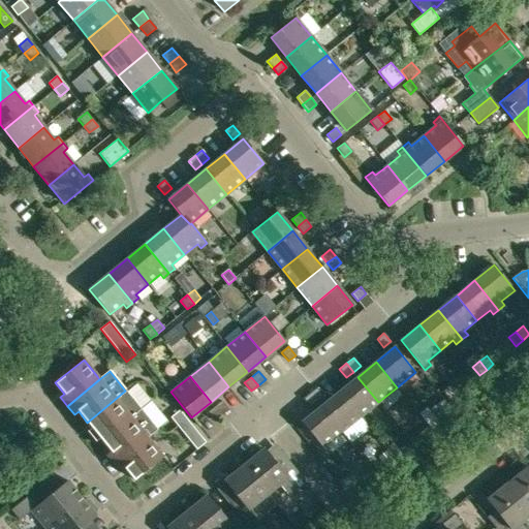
[(378,402),(358,377),(339,392),(360,416),(378,402)]
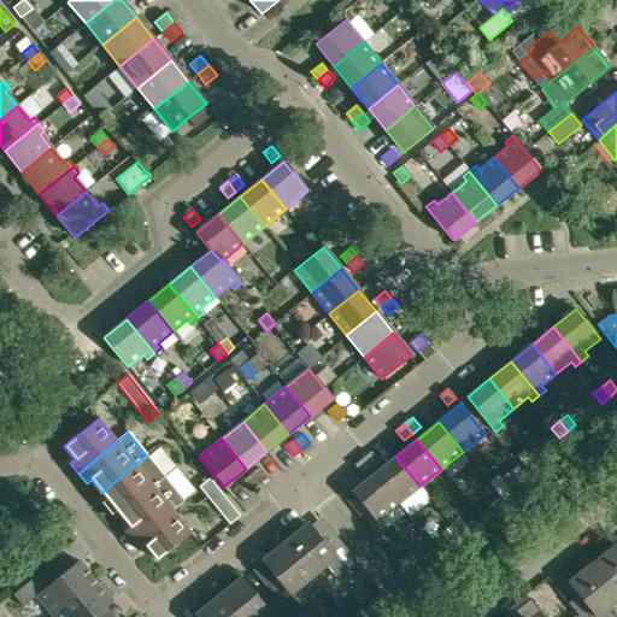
[(523,450),(516,457),(523,466),(532,459),(523,450)]
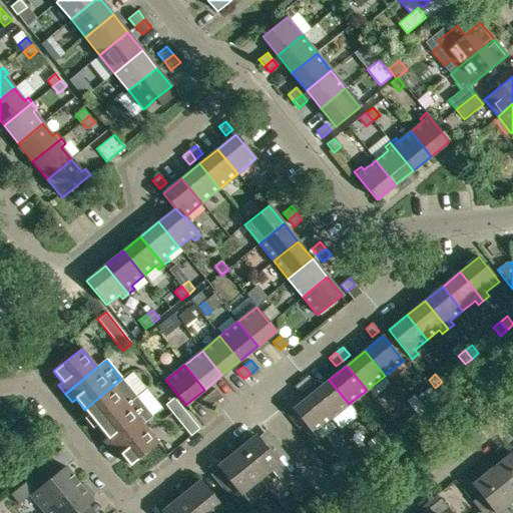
[(301,381),(308,390),(314,384),(308,376),(301,381)]
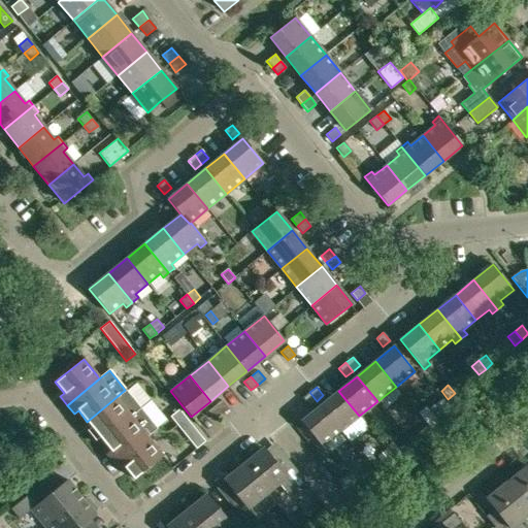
[(99,437),(102,440),(140,408),(125,390),(87,422),(91,427),(87,430),(95,440),(99,437)]
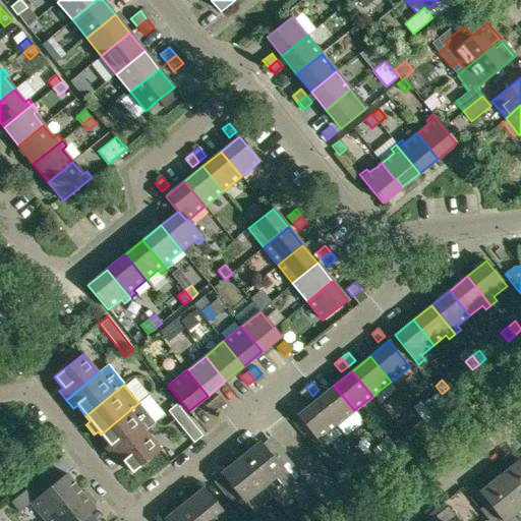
[(336,425),(354,410),(334,386),(316,400),(336,425)]
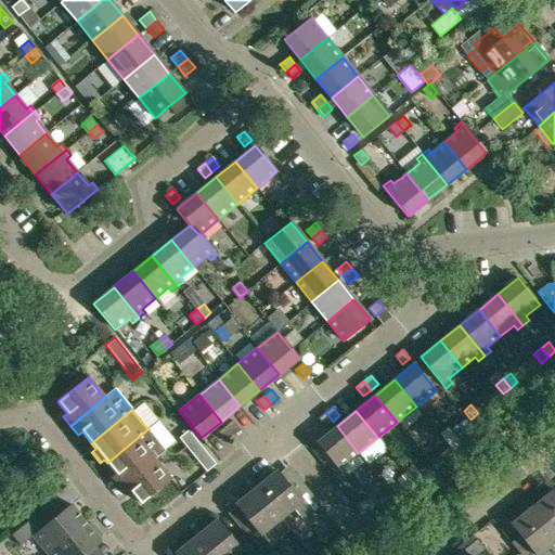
[(325,427),(333,422),(325,412),(318,418),(325,427)]
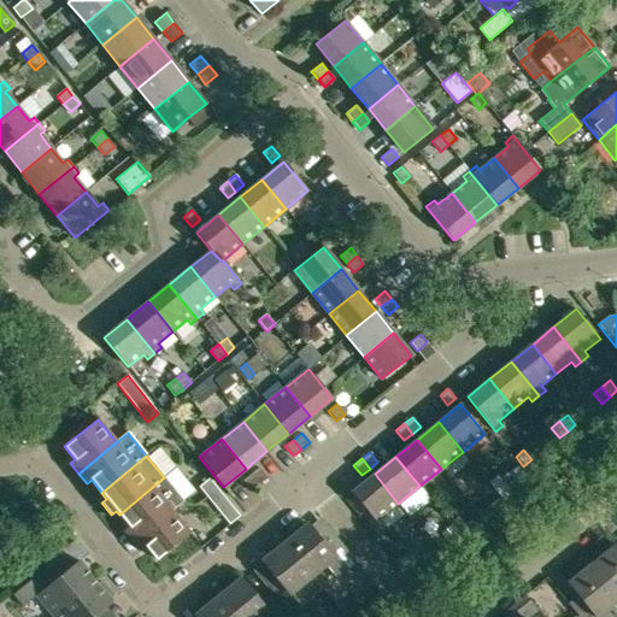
[(258,468),(251,474),(258,485),(266,477),(258,468)]
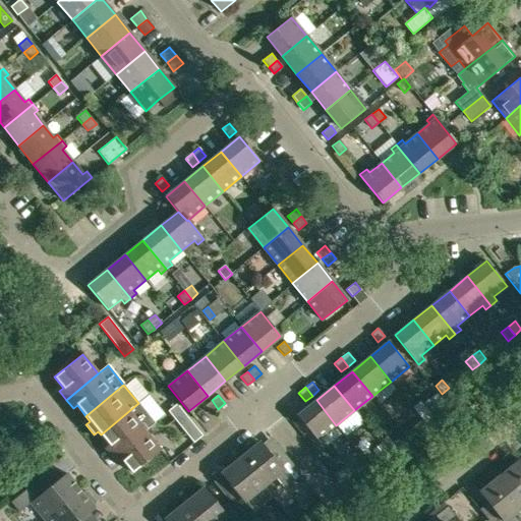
[(218,409),(212,400),(205,406),(212,414),(218,409)]
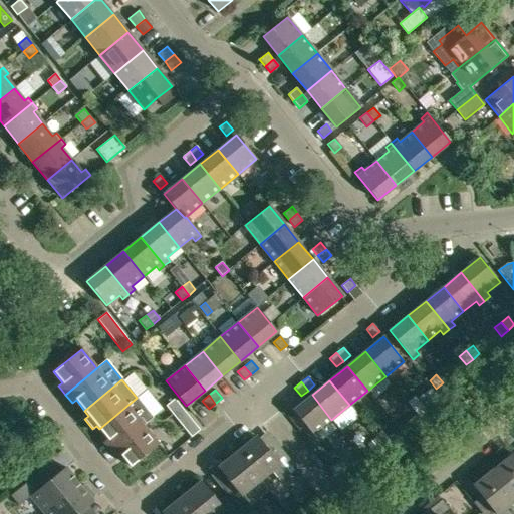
[(331,420),(312,395),(293,410),(313,435),(331,420)]
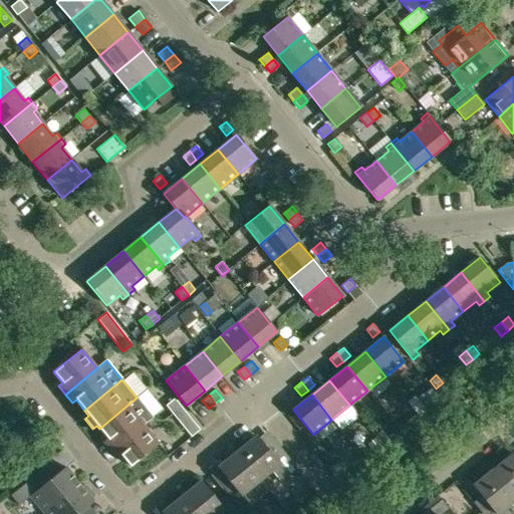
[(110,451),(143,425),(152,417),(137,398),(99,429),(107,439),(103,442),(110,451)]
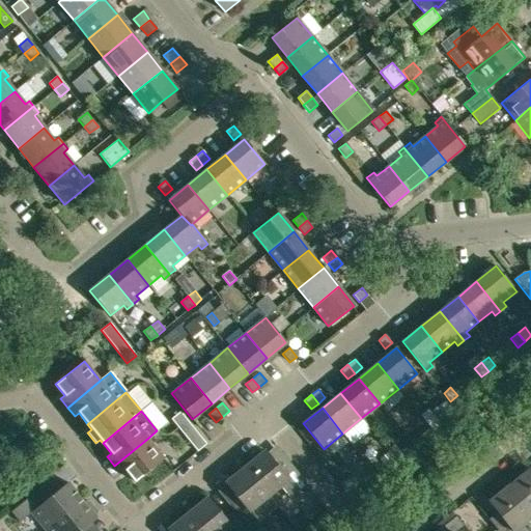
[(197,451),(206,444),(179,412),(171,419),(197,451)]
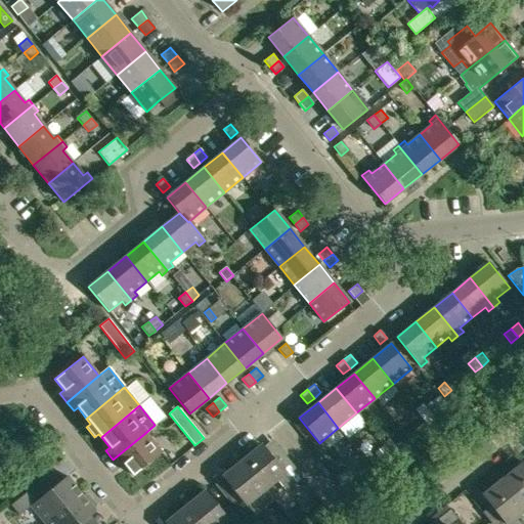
[(145,433),(113,460),(120,468),(124,465),(132,476),(161,452),(145,433)]
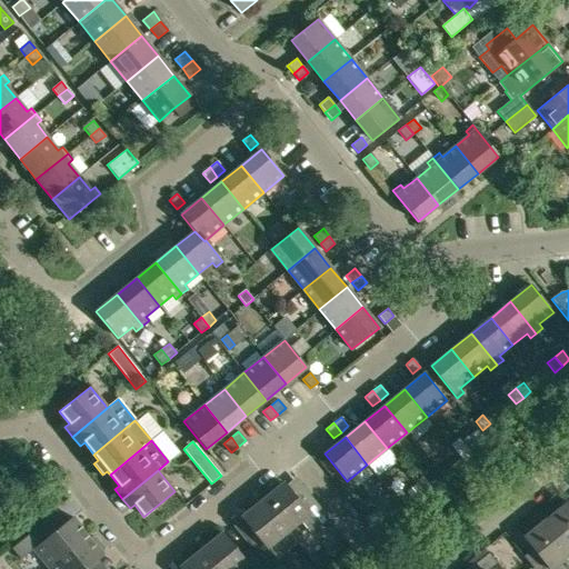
[(421,476),(413,481),(419,488),(427,482),(421,476)]
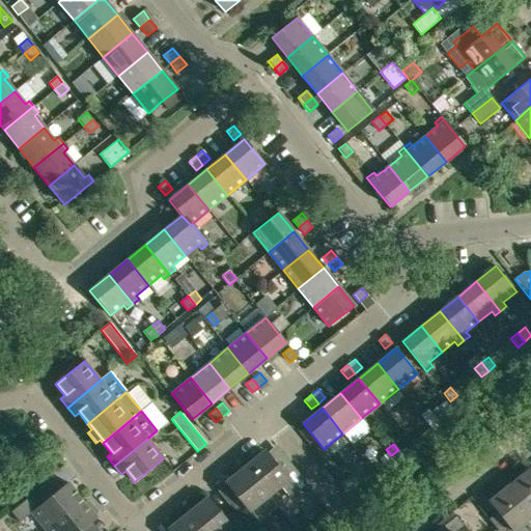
[(307,483),(290,464),(281,471),(264,451),(245,467),(269,496),(280,486),(289,498),(307,483)]
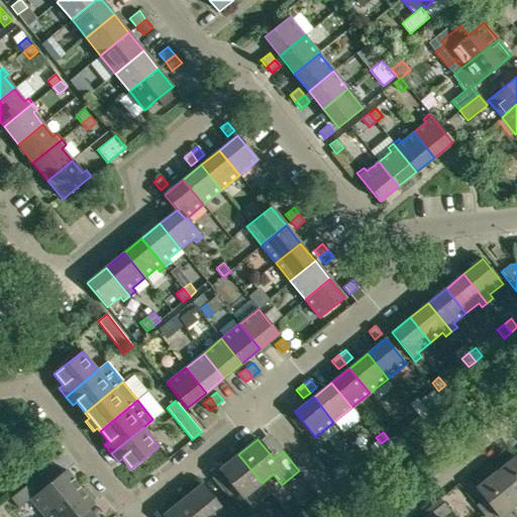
[(382,446),(381,444),(378,440),(370,446),(373,450),(375,452),(382,446)]
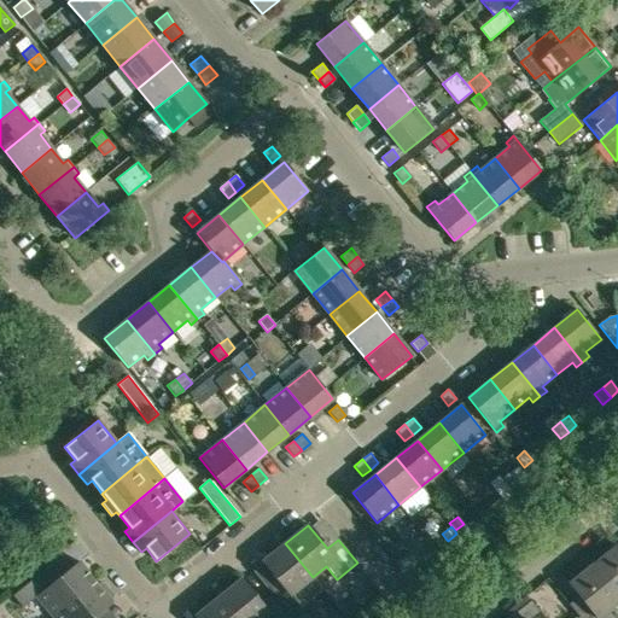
[(324,589),(313,577),(285,543),(263,561),(283,586),(272,594),(290,617),(298,617),(304,613),(305,612),(301,607),(324,589)]
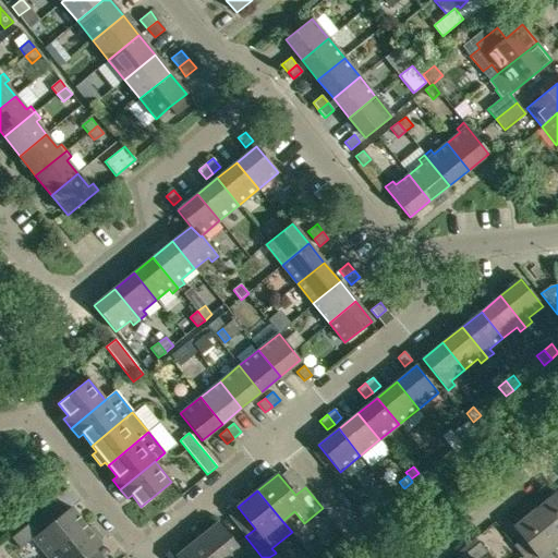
[(557,494),(557,493),(535,510),(557,537),(557,494)]
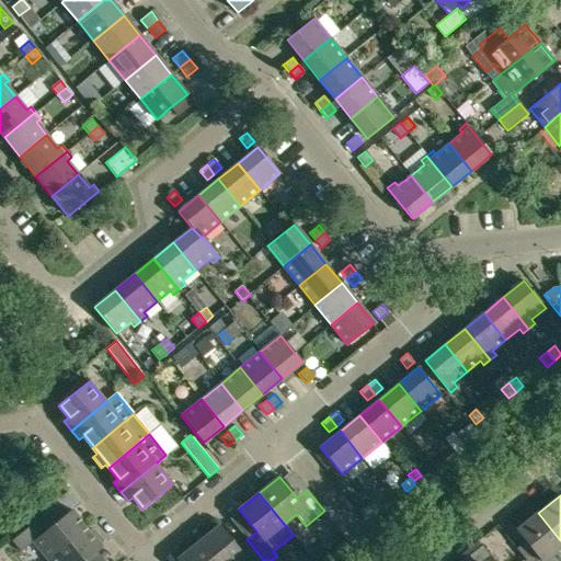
[(385,518),(378,511),(371,502),(359,511),(374,528),(385,518)]
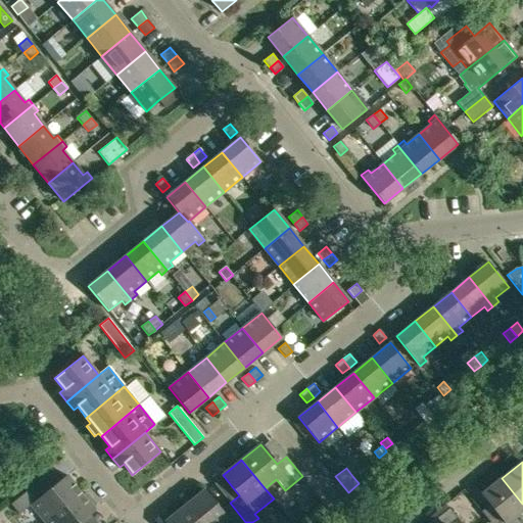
[(47,491),(39,481),(10,505),(19,515),(31,505),(45,522),(81,492),(66,475),(47,491)]
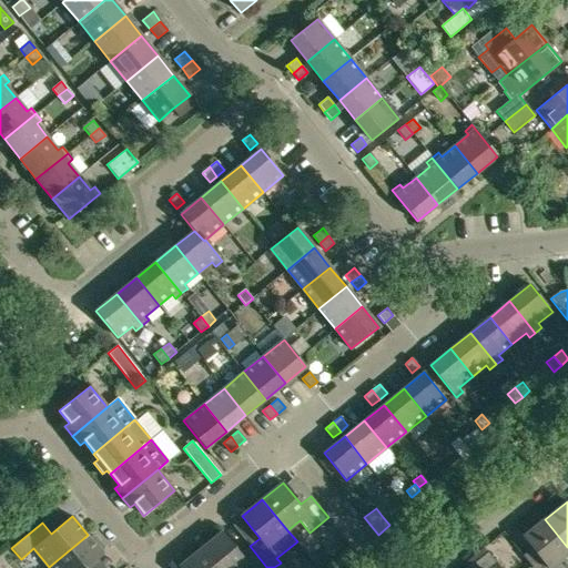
[(564,567),(559,561),(567,554),(567,547),(545,519),(524,537),(546,566),(543,567),(564,567)]
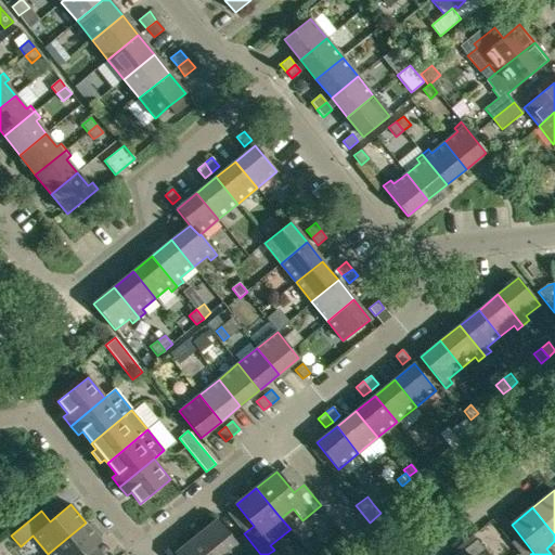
[(259,554),(260,554),(244,533),(234,541),(217,520),(196,537),(210,554),(234,554),(241,551),(244,554),(259,554)]
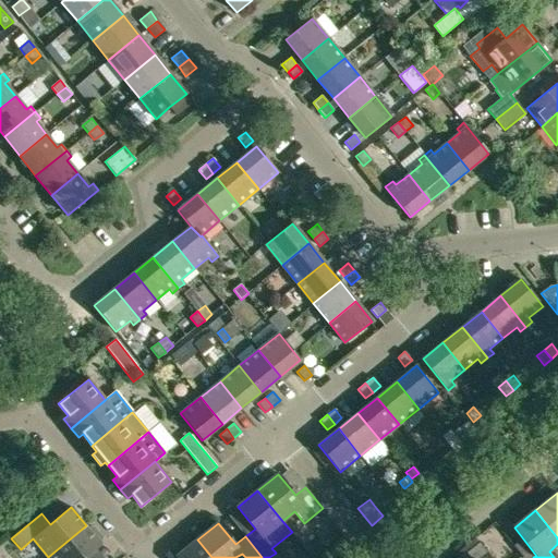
[(88,528),(86,525),(48,557),(84,557),(101,544),(99,542),(100,536),(93,528),(88,528)]
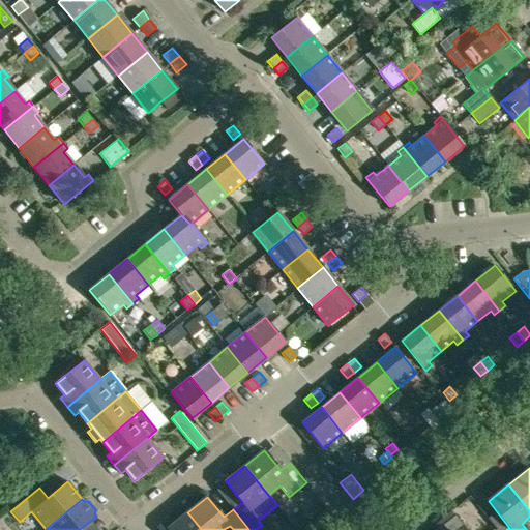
[(201,529),(187,512),(168,528),(169,529),(201,529)]
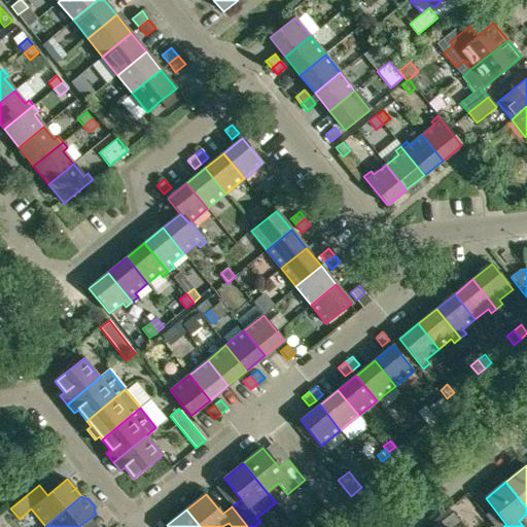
[(455,526),(462,522),(454,512),(433,526),(455,526)]
